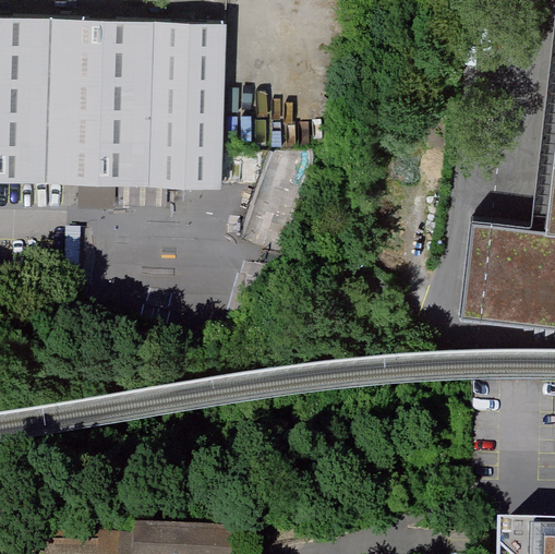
[(0,180),(79,183),(220,189),(221,151),(226,24),(219,24),(81,20),(0,17),(0,180)]
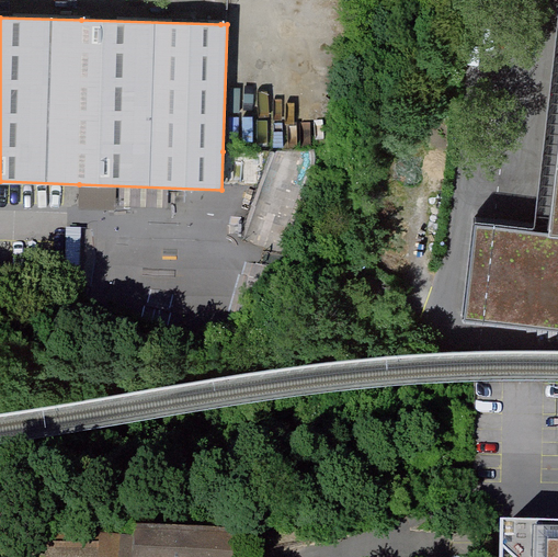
[(541,234),(474,227),(464,319),(557,329),(557,157),(549,235),(541,234)]
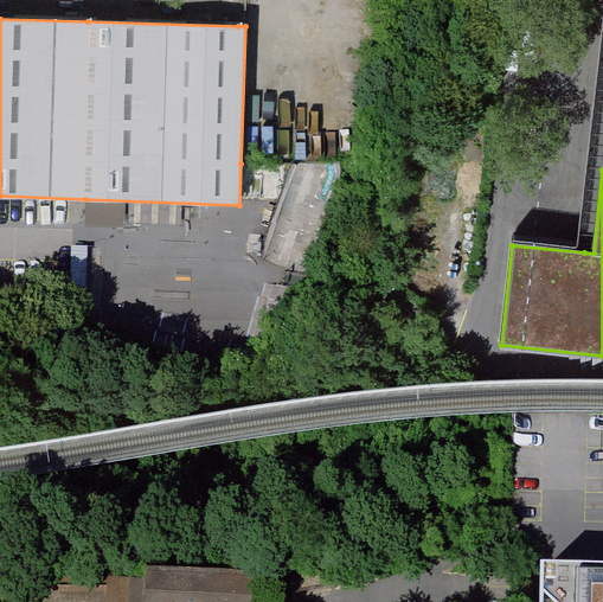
[(262,601),(264,582),(153,574),(149,601),(262,601)]
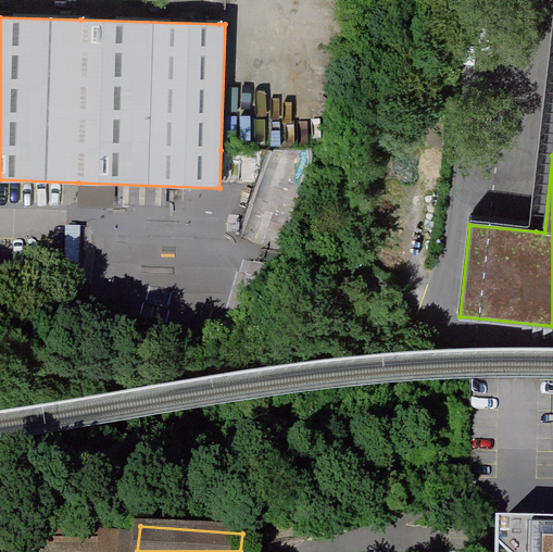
[(552,551),(552,530),(495,530),(494,551),(552,551)]
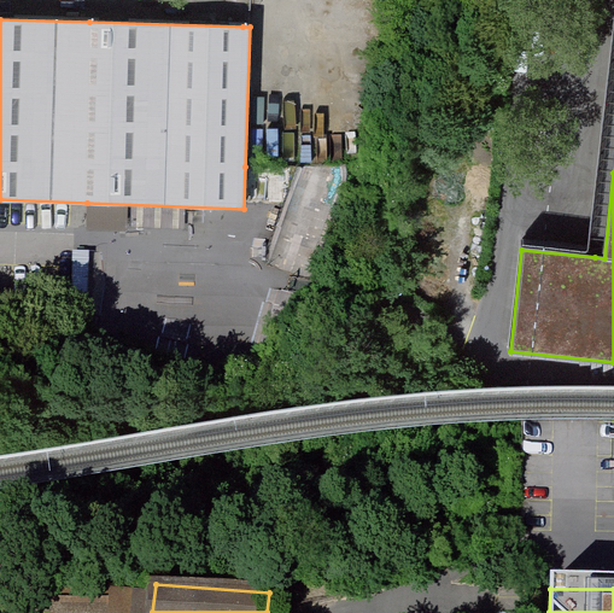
[(133,612),(133,591),(122,591),(122,612),(133,612)]
